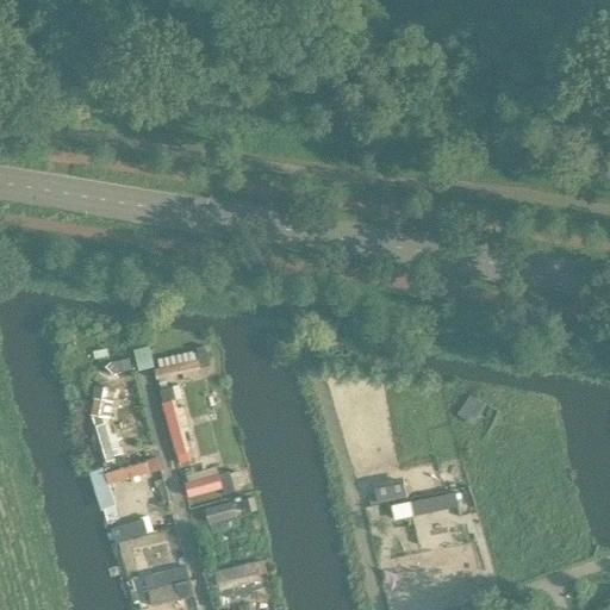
[(198,359),(155,368),(157,380),(200,369),(198,359)]
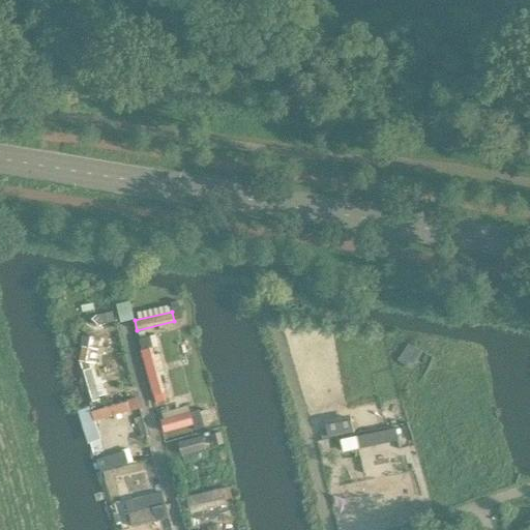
[(91,319),(81,330),(87,336),(98,325),(91,319)]
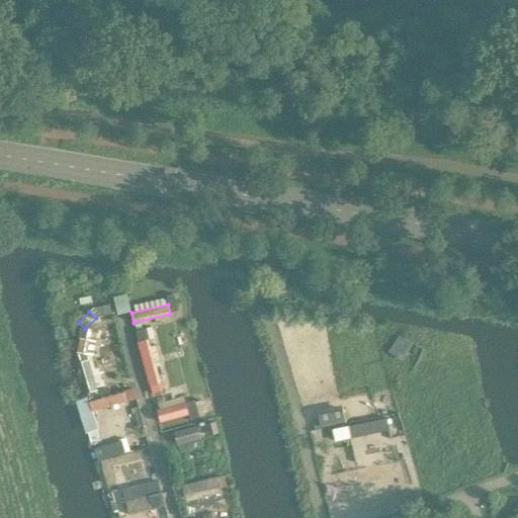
[(402,357),(412,341),(401,334),(391,350),(402,357)]
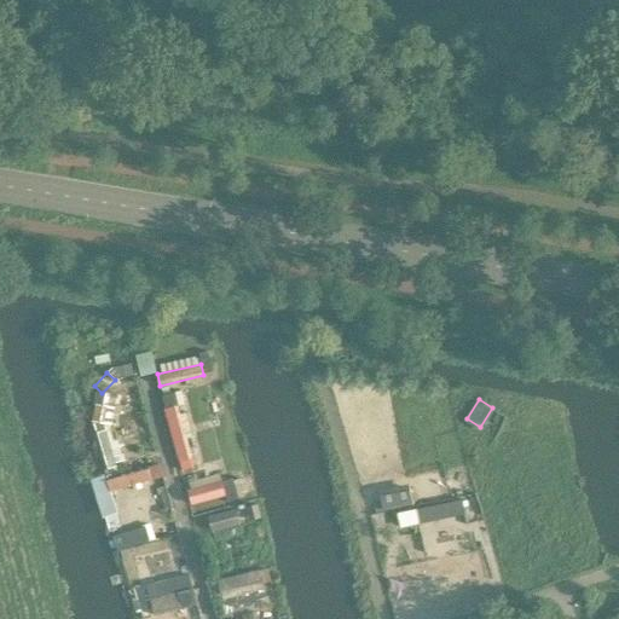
[(106,406),(97,404),(93,422),(103,424),(106,406)]
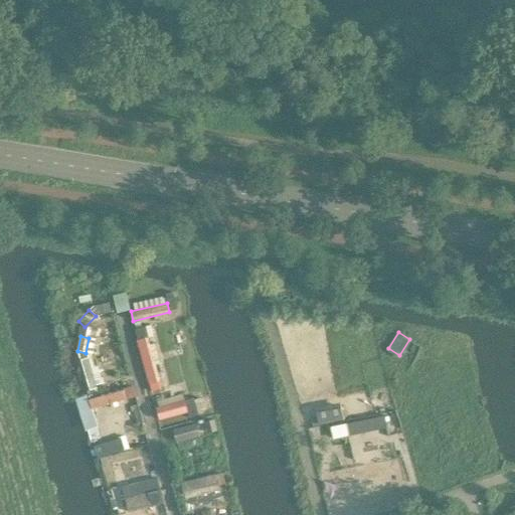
[(138,340),(152,391),(161,388),(147,338),(138,340)]
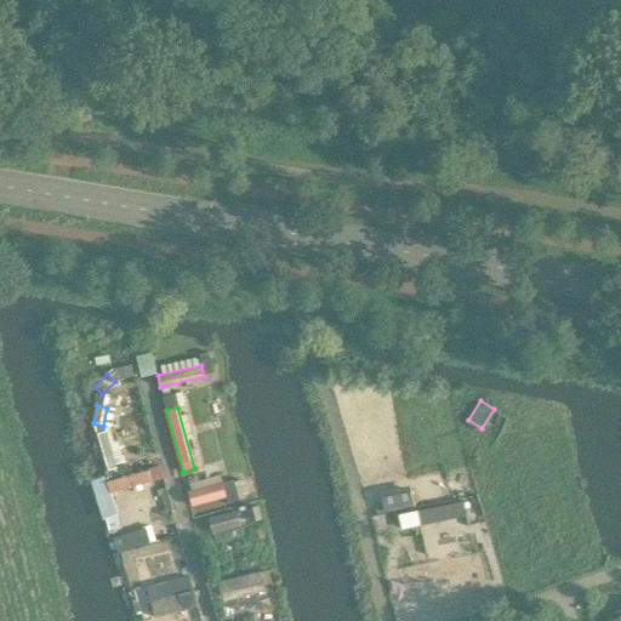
[(106,432),(93,434),(104,472),(117,468),(106,432)]
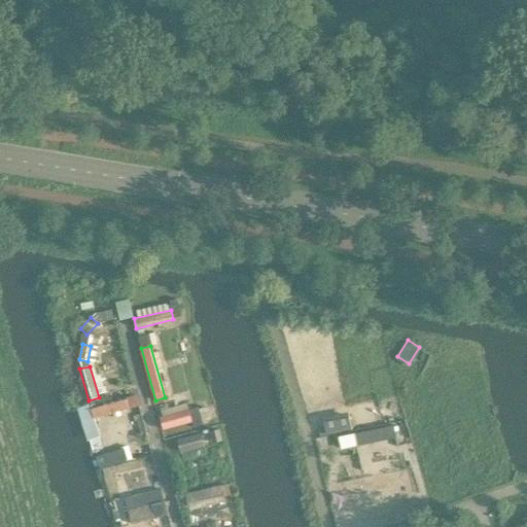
[(134,396),(91,409),(94,419),(130,409),(129,408),(136,406),(134,396)]
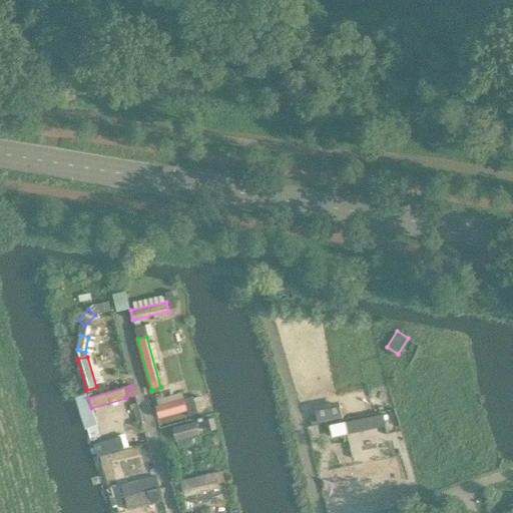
[(197,414),(192,397),(156,407),(159,418),(186,410),(188,416),(197,414)]
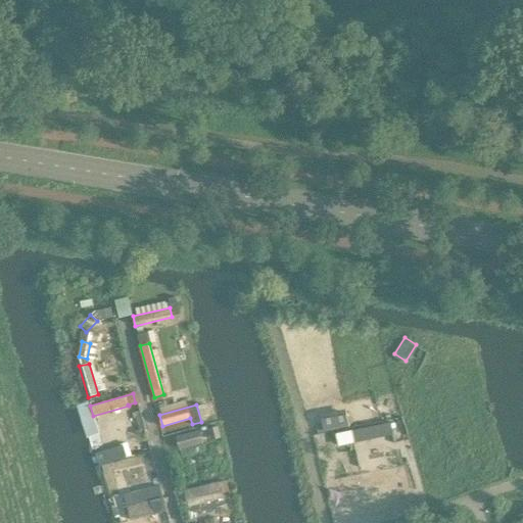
[(348,415),(321,417),(322,428),(349,426),(348,415)]
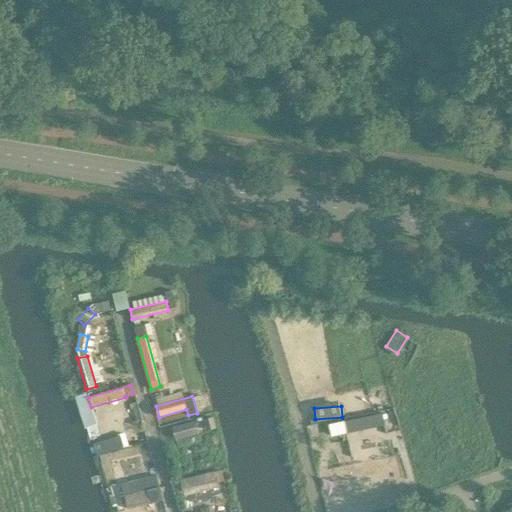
[(384,414),(331,419),(332,431),(385,426),(384,414)]
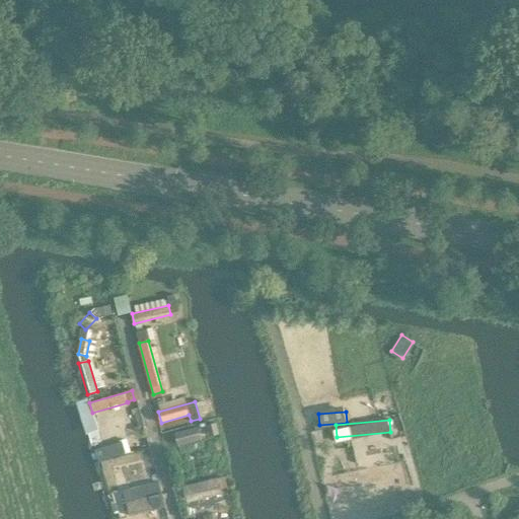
[(210,425),(174,433),(177,444),(212,435),(210,425)]
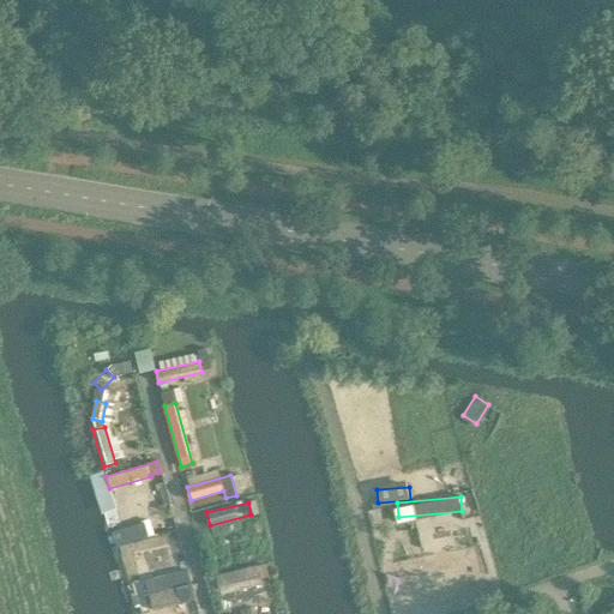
[(178,533),(136,543),(138,555),(180,545),(178,533)]
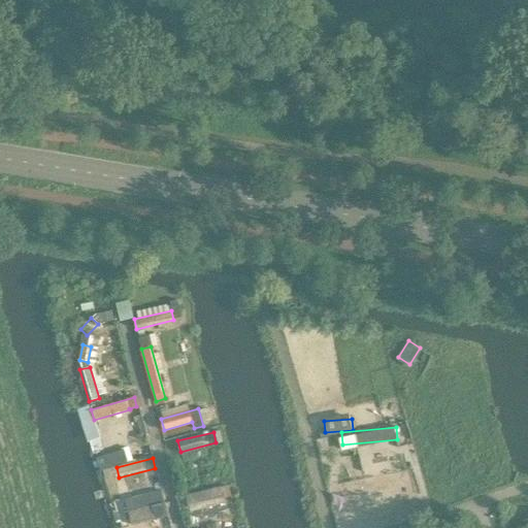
[(223,487),(187,495),(190,507),(226,498),(223,487)]
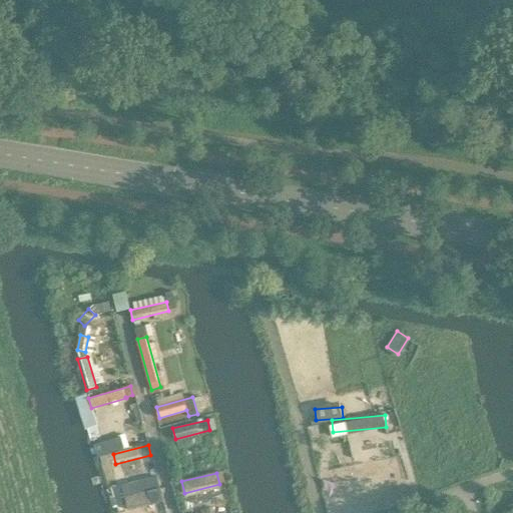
[(159,490),(124,498),(127,508),(162,499),(159,490)]
